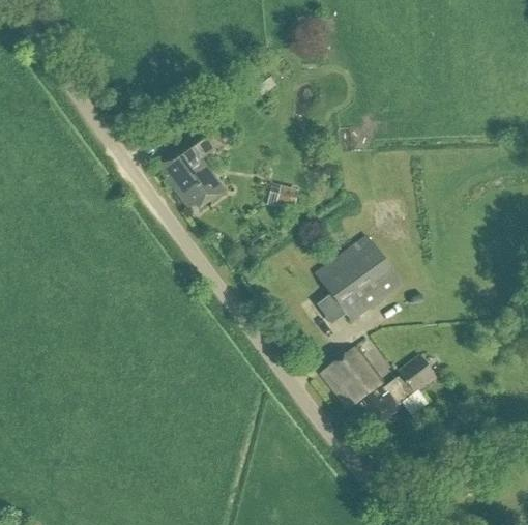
[(204,162),(228,144),(213,123),(188,141),(177,149),(180,154),(172,161),(169,155),(156,164),(189,208),(195,204),(199,210),(225,191),(204,162)]
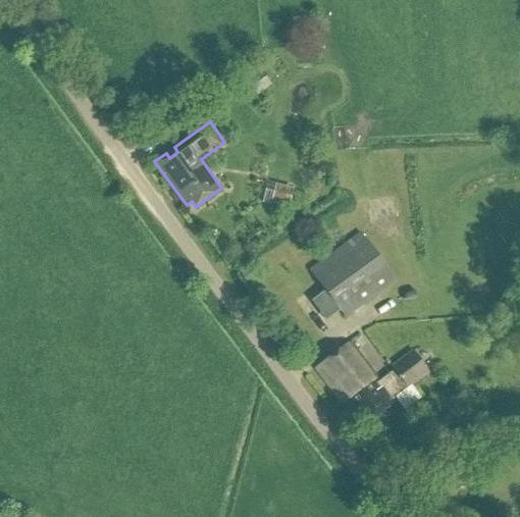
[(277,182),(272,202),(290,206),(295,186),(277,182)]
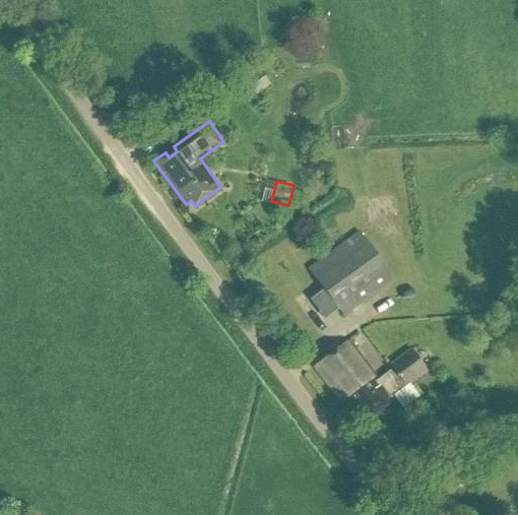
[(345,315),(396,277),(360,228),(309,264),(345,315)]
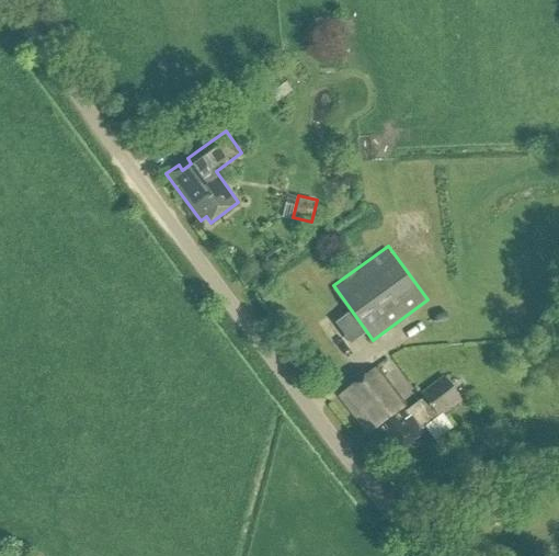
[(422,398),(407,409),(376,366),(340,393),(381,450),(388,445),(394,453),(425,429),(422,423),(434,415),(436,417),(460,398),(445,377),(420,395),(422,398)]
